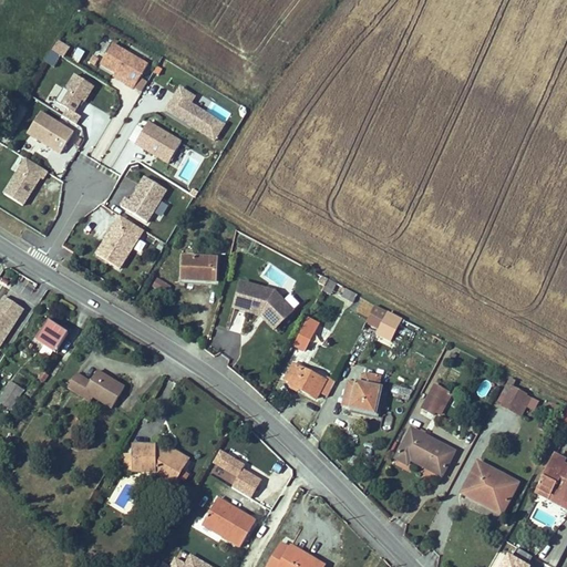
[(57,69),(69,45),(57,39),(44,62),(57,69)]
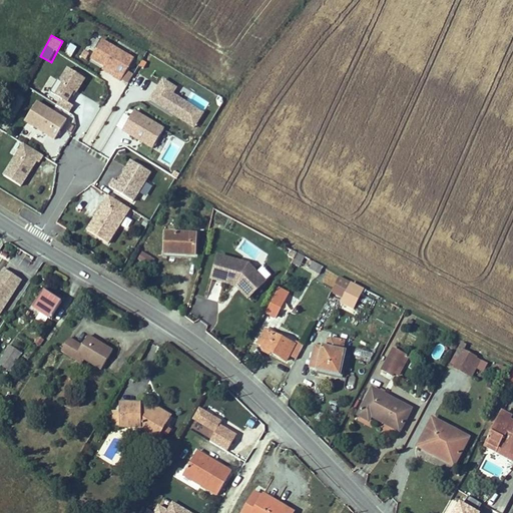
[(134,59),(102,40),(91,59),(104,67),(103,69),(121,80),(134,59)]
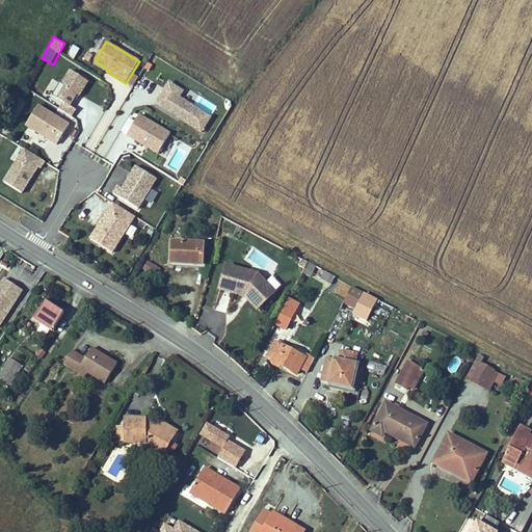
[(76,58),(79,47),(72,45),(68,55),(76,58)]
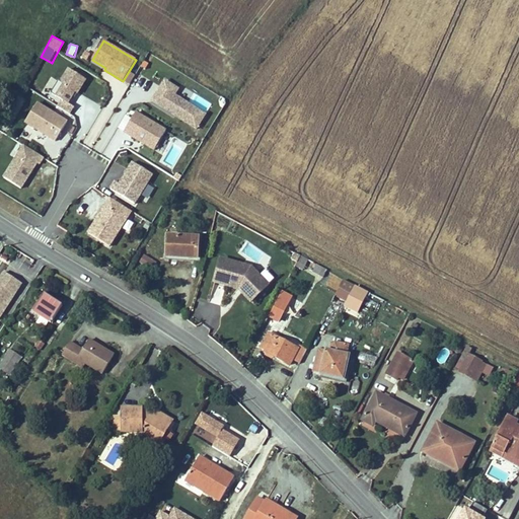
[(157,69),(144,61),(137,72),(146,77),(153,75),(157,69)]
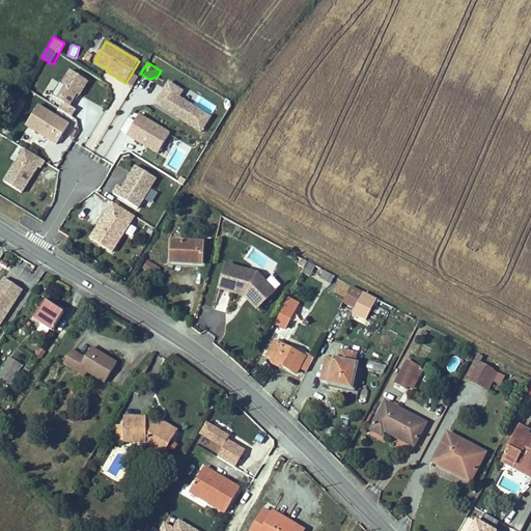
[(58,109),(72,117),(76,110),(70,106),(74,98),(77,100),(88,82),(71,71),(61,84),(60,83),(52,95),(62,103),(58,109)]
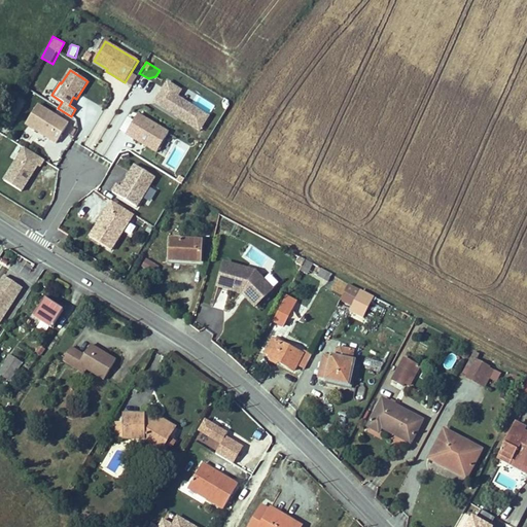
[(182,90),(167,81),(154,102),(201,130),(209,114),(178,96),(182,90)]
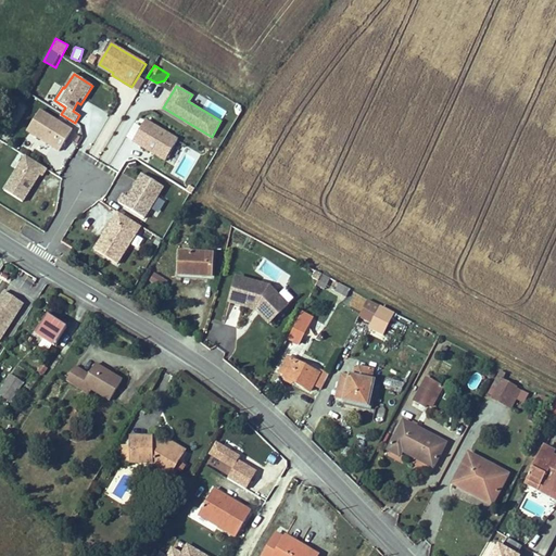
[(73,130),(40,111),(27,131),(60,151),(73,130)]
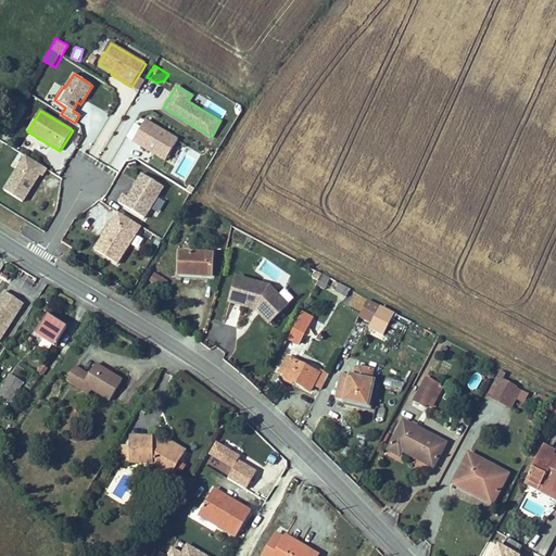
[(165,161),(178,140),(146,121),(133,141),(165,161)]
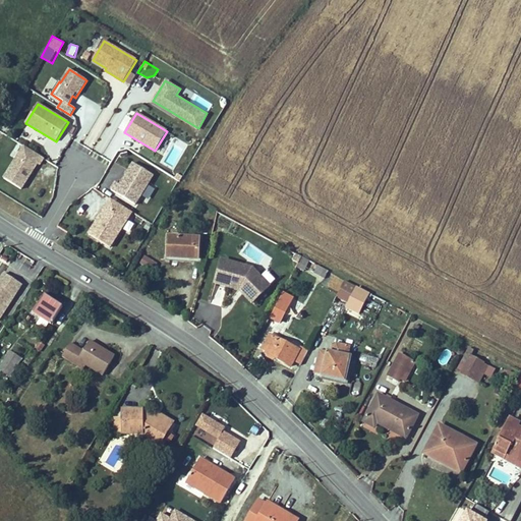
[(39,165),(44,158),(24,147),(4,178),(21,189),(38,164),(39,165)]
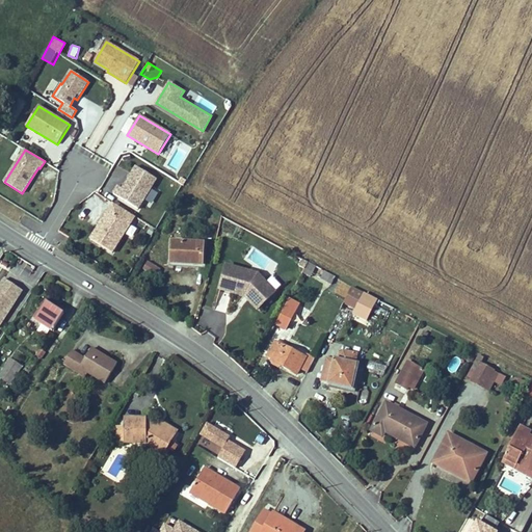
[(118,186),(113,194),(138,210),(157,180),(136,166),(123,189),(118,186)]
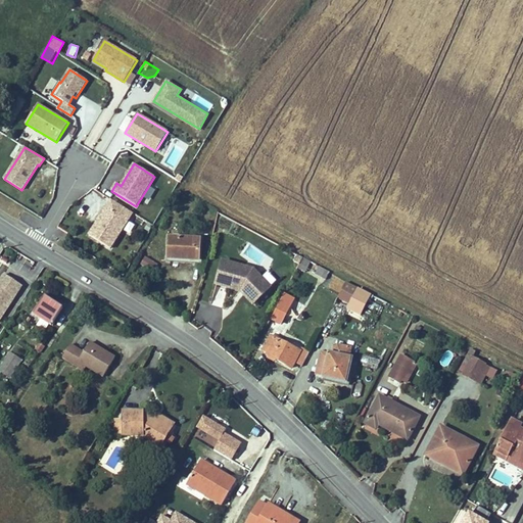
[(111,199),(89,235),(110,248),(133,214),(111,199)]
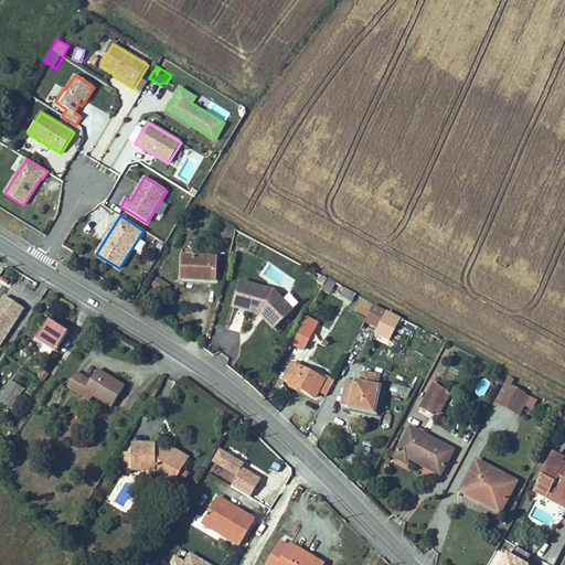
[(140,253),(146,242),(138,238),(134,249),(140,253)]
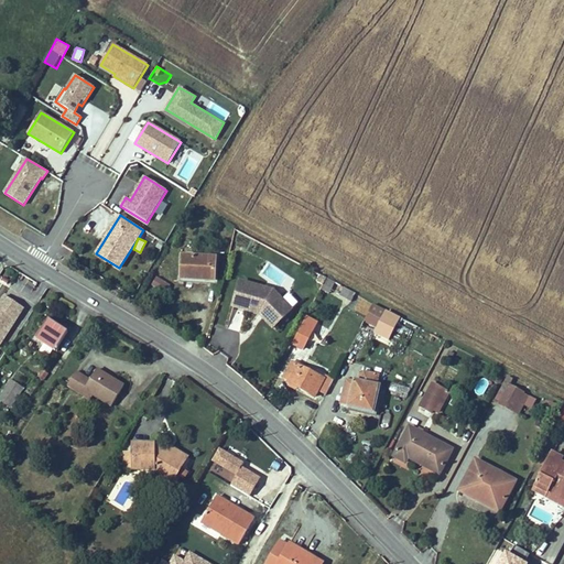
[(182,257),(181,280),(215,281),(216,258),(182,257)]
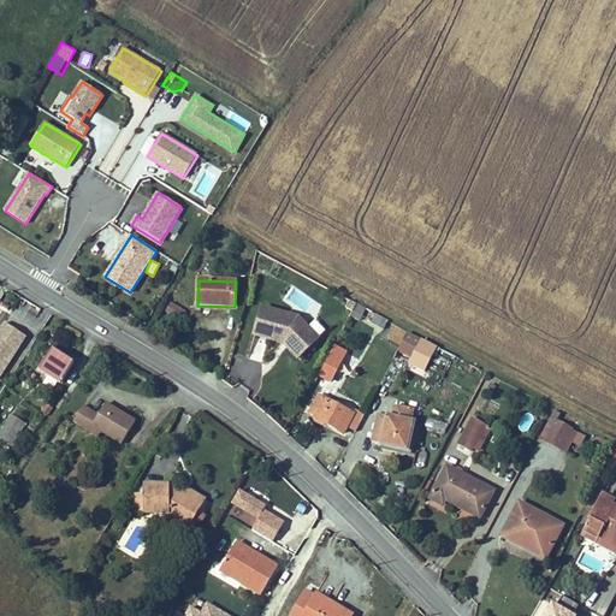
[(181,320),(187,309),(170,301),(165,311),(181,320)]
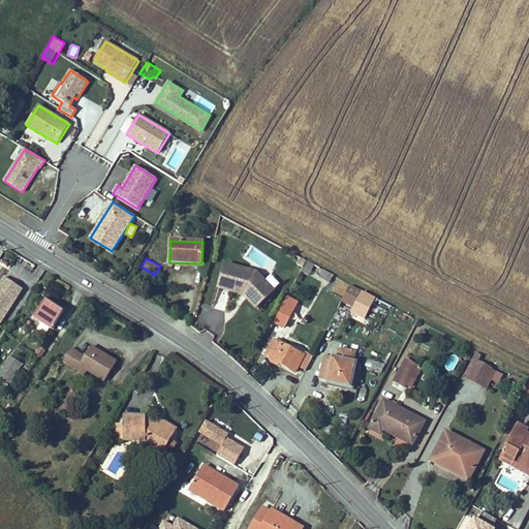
[(307,261),(301,271),(309,275),(311,272),(314,266),(307,261)]
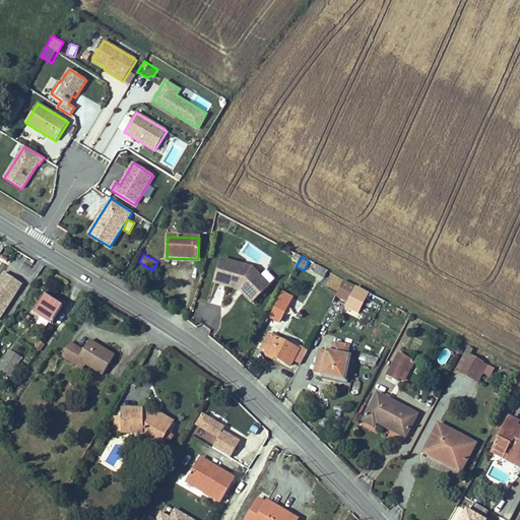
[(269,286),(252,268),(221,260),(214,282),(239,289),(240,286),(245,287),(255,299),(269,286)]
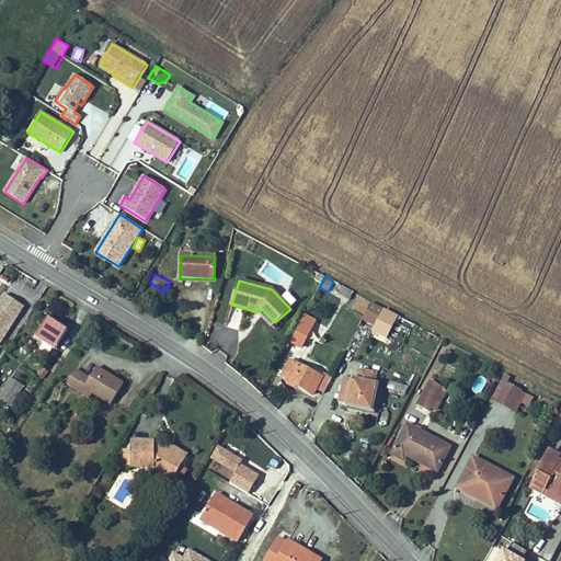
[(339,284),(333,282),(330,288),(334,292),(339,284)]
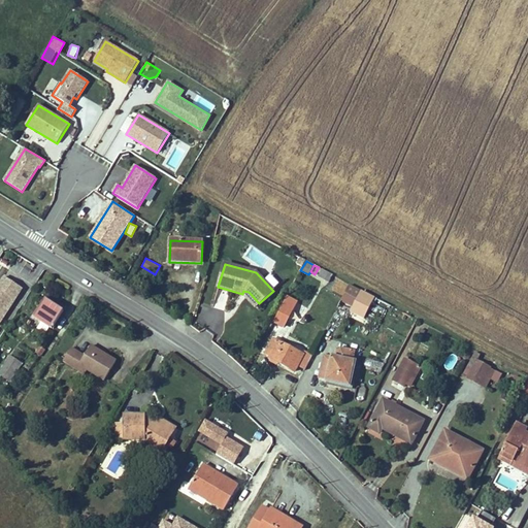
[(333,275),(319,267),(315,274),(329,283),(333,275)]
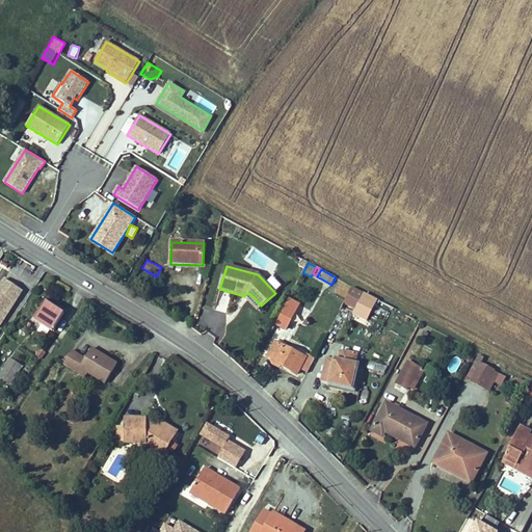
[(0,325),(23,291),(4,280),(0,286),(0,325)]
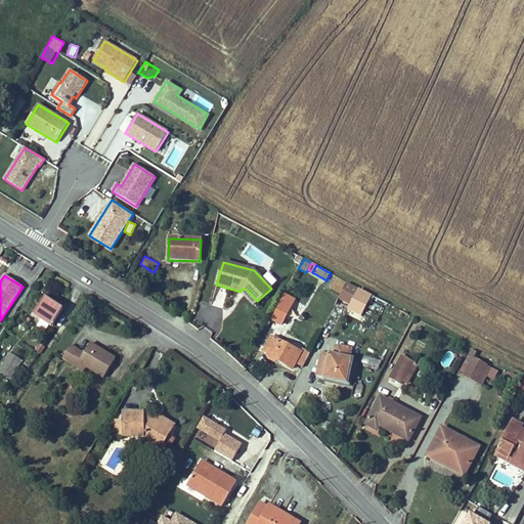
[(347,282),(338,299),(353,308),(362,291),(347,282)]
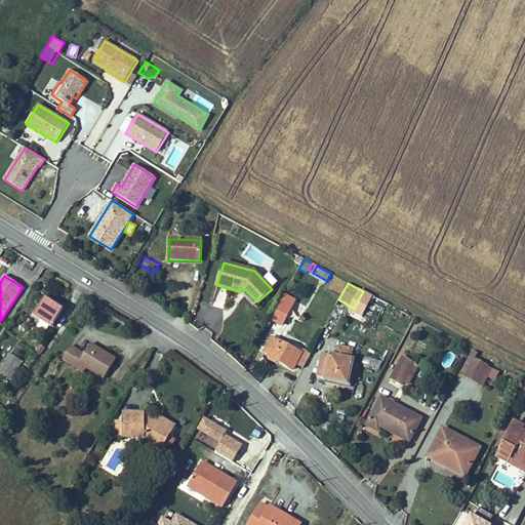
[(242,289),(241,292),(253,306),(257,301),(247,290),(242,289)]
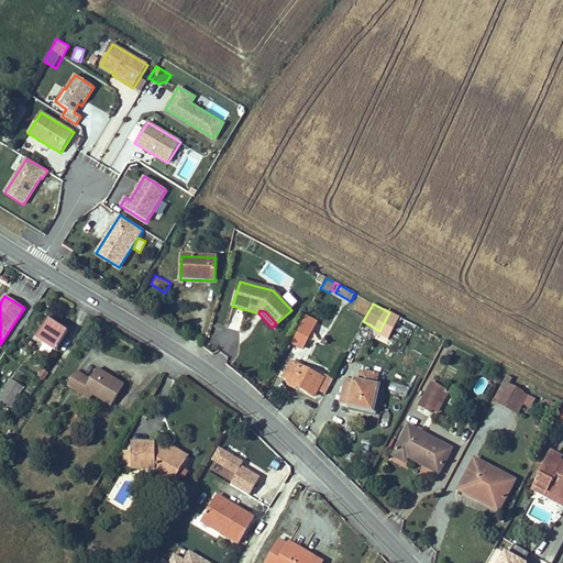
[(291,343),(302,349),(317,322),(306,316),(291,343)]
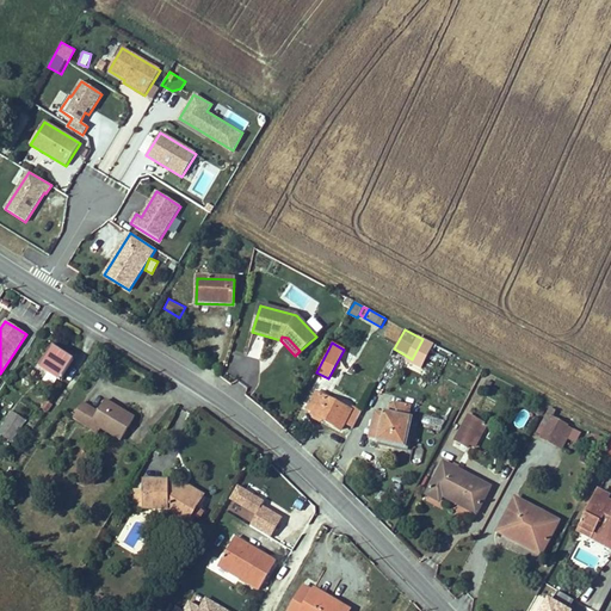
[(60,381),(74,359),(53,346),(39,368),(60,381)]
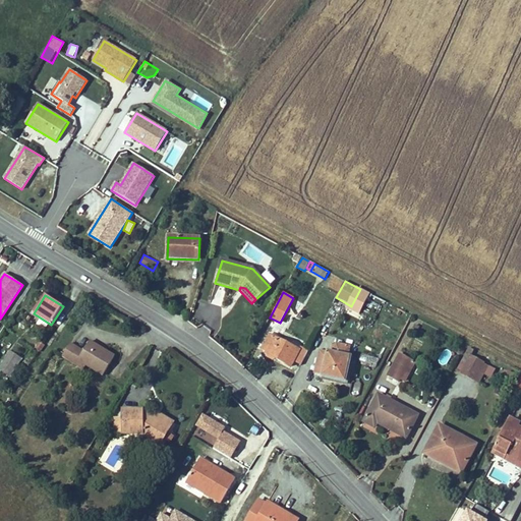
[(262,351),(298,370),(308,351),(302,347),(299,349),(270,335),(262,351)]
